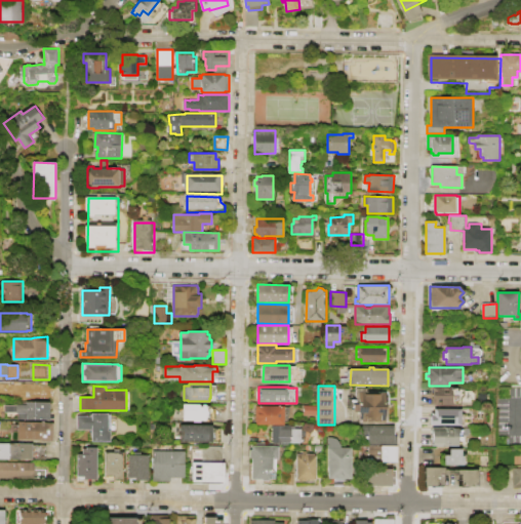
[(434,387),(451,387),(451,389),(462,389),(465,390),(465,396),(462,398),(462,405),(434,405),(434,387)]
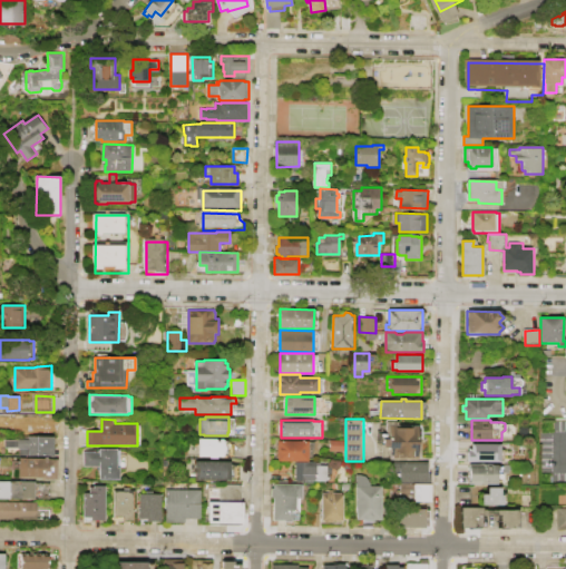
[(389,459),(389,448),(383,448),(383,439),(387,439),(387,421),(399,421),(399,425),(418,425),(418,443),(420,443),(420,459),(389,459)]
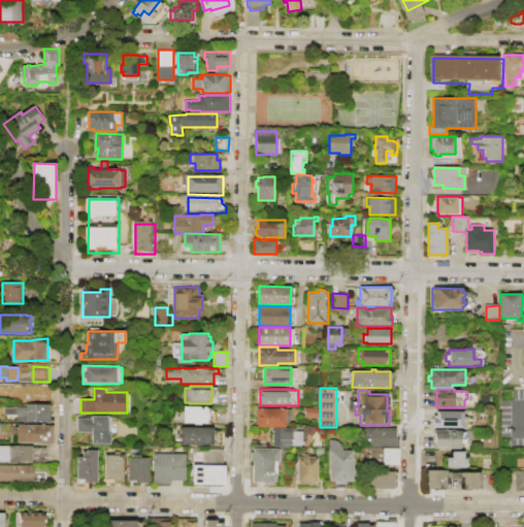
[(51,422),(27,422),(20,422),(20,416),(18,416),(18,415),(5,415),(5,407),(18,407),(18,406),(27,406),(27,403),(51,404),(51,422)]
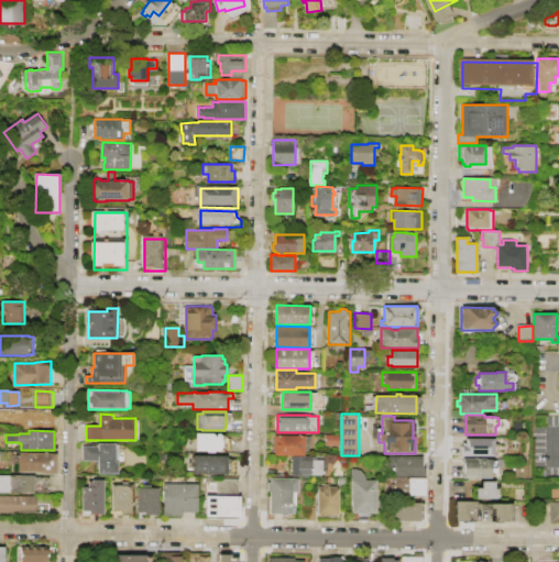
[(197,433),(221,433),(223,442),(221,451),(216,451),(216,452),(208,452),(208,451),(197,451),(197,433)]
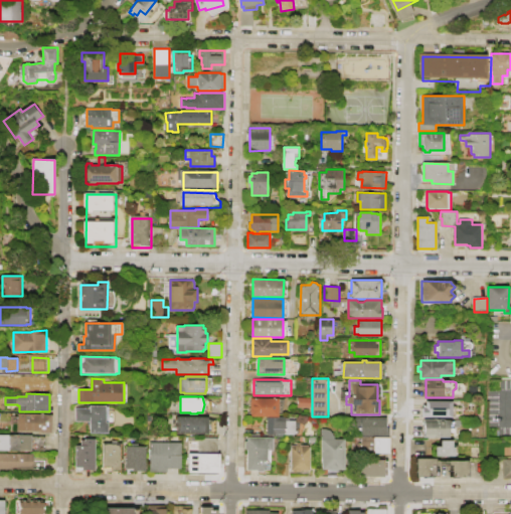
[(252,398),(280,398),(280,416),(252,416),(252,398)]
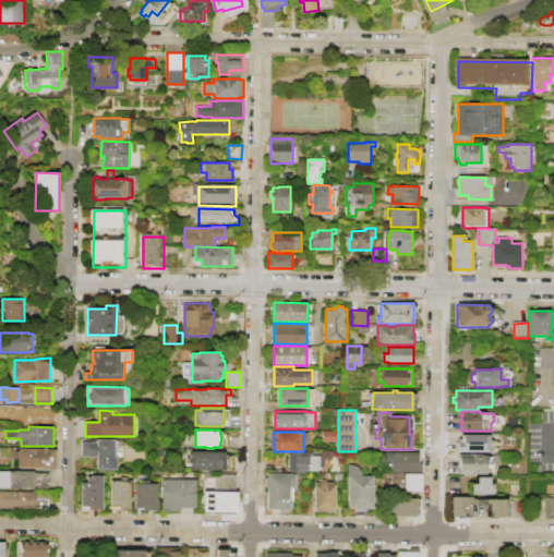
[(462,434),(491,435),(491,451),(457,451),(458,442),(459,442),(459,438),(462,438),(462,434)]
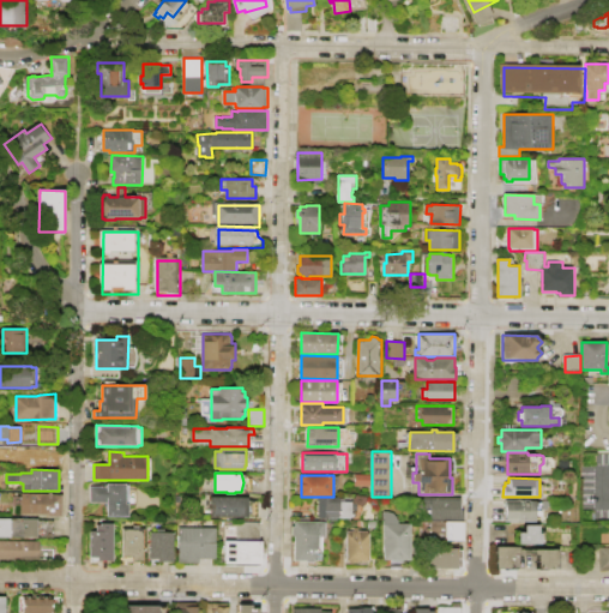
[(108,484),(127,484),(127,504),(130,504),(130,516),(108,516),(108,503),(91,503),(91,486),(103,486),(103,487),(107,487),(107,485),(108,485),(108,484)]
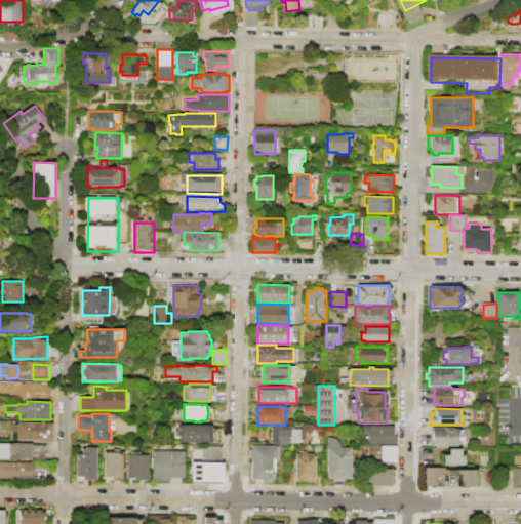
[(54,422),(53,441),(18,440),(18,421),(54,422)]
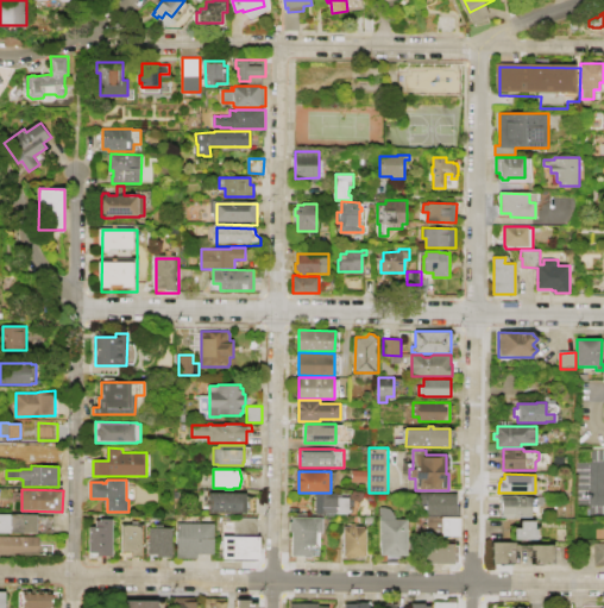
[(209,513),(209,493),(245,493),(245,513),(209,513)]
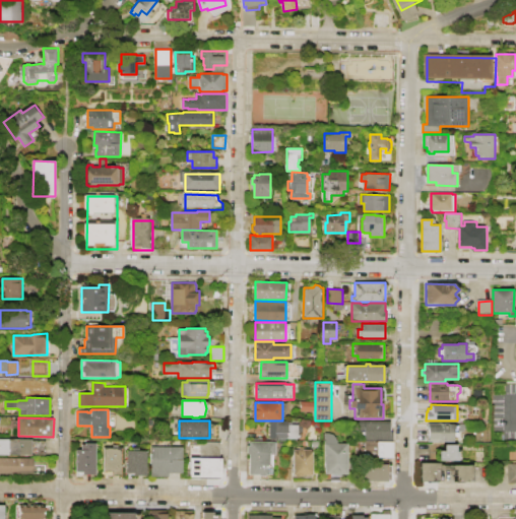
[(288,422),(293,422),(293,425),(299,425),(299,435),(301,435),(301,438),(299,438),(287,438),(287,441),(278,441),(278,439),(270,438),(270,432),(269,432),(269,427),(270,427),(270,420),(288,422)]
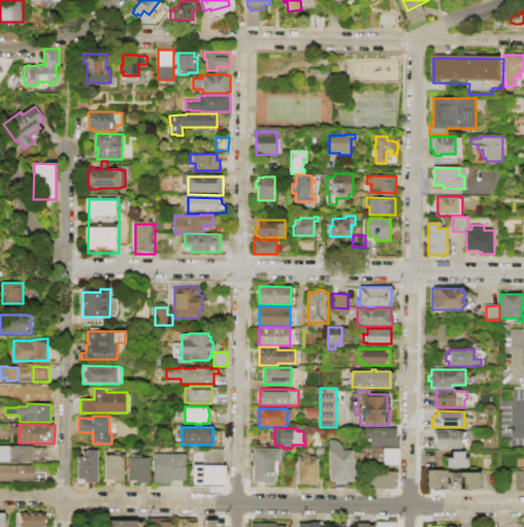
[(397,428),(397,438),(399,438),(399,448),(371,448),(371,438),(363,438),(363,428),(397,428)]
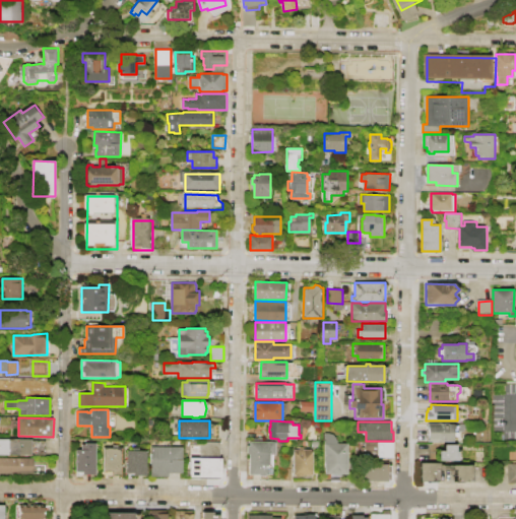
[(430,424),(445,424),(445,426),(449,426),(449,424),(453,424),(453,441),(430,441),(430,424)]
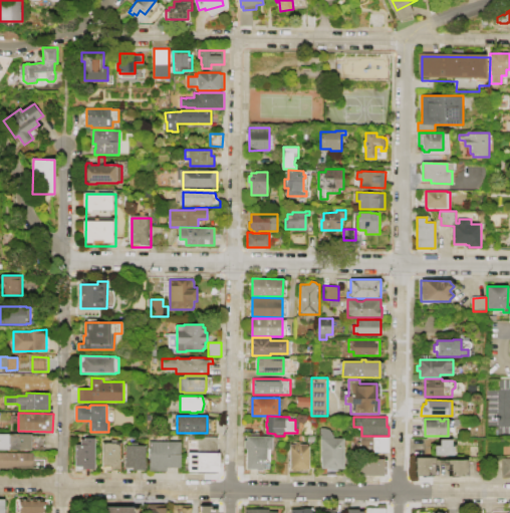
[(0,434),(33,434),(32,450),(0,450),(0,434)]
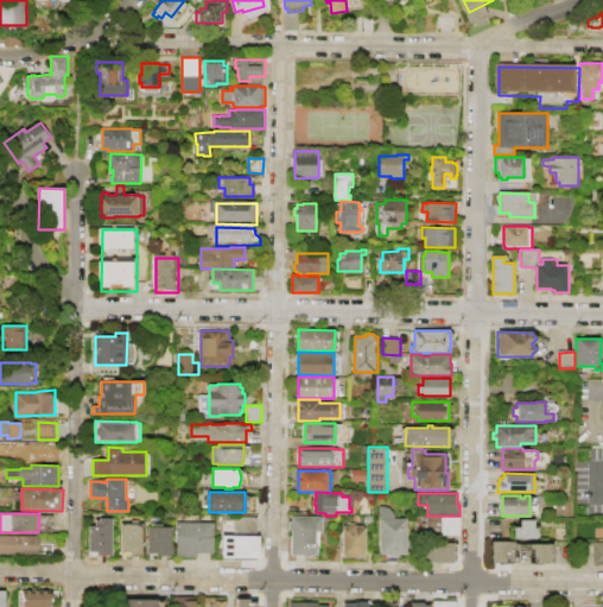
[(425,535),(425,523),(427,523),(427,516),(459,517),(458,535),(425,535)]
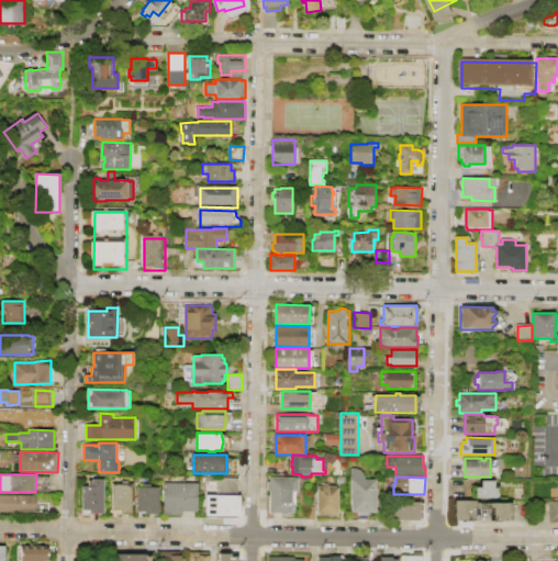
[(271,516),(271,479),(301,479),(301,516),(271,516)]
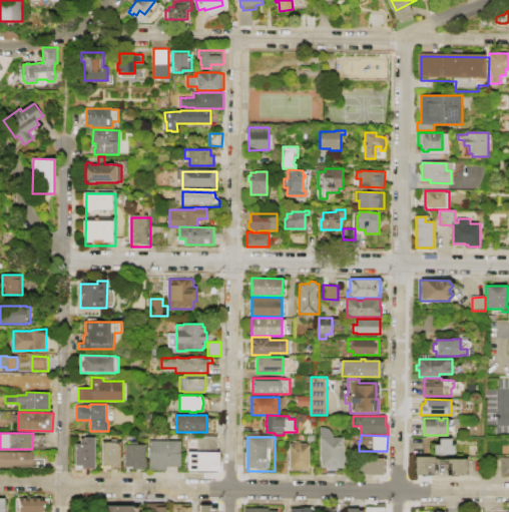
[(434,454),(434,444),(439,445),(439,438),(451,439),(451,444),(453,444),(453,455),(434,454)]
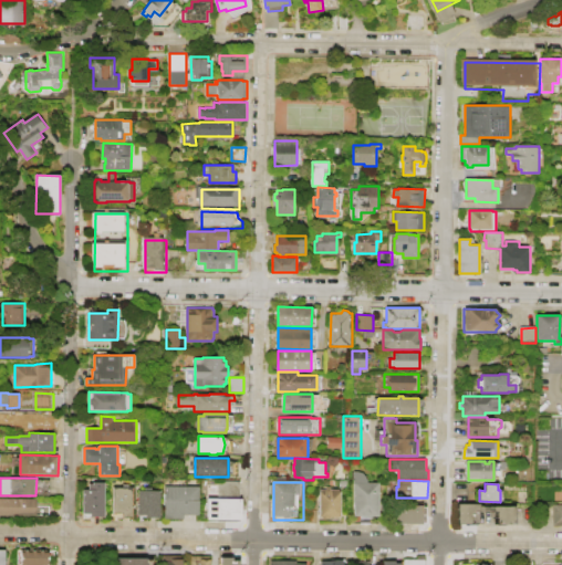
[(106,518),(107,485),(86,484),(85,516),(106,518)]
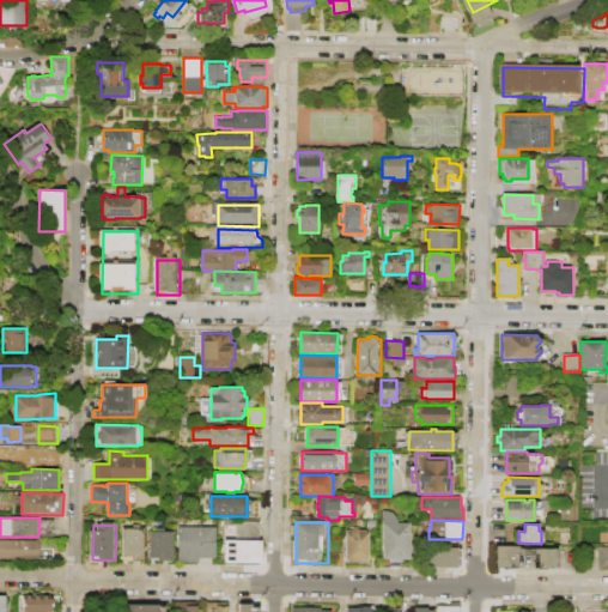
[(385,525),(414,525),(414,561),(385,559),(385,525)]
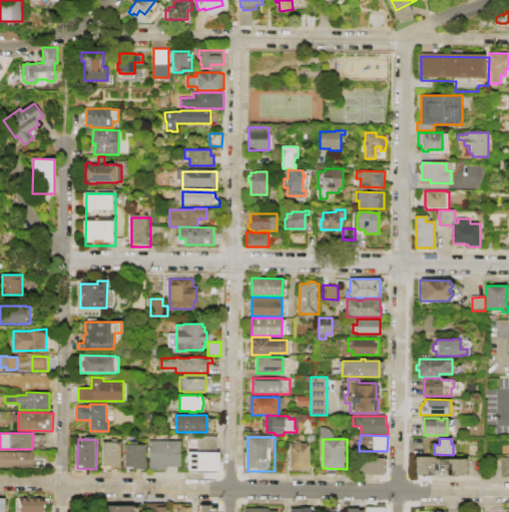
[(122,468),(122,442),(105,442),(105,468),(122,468)]
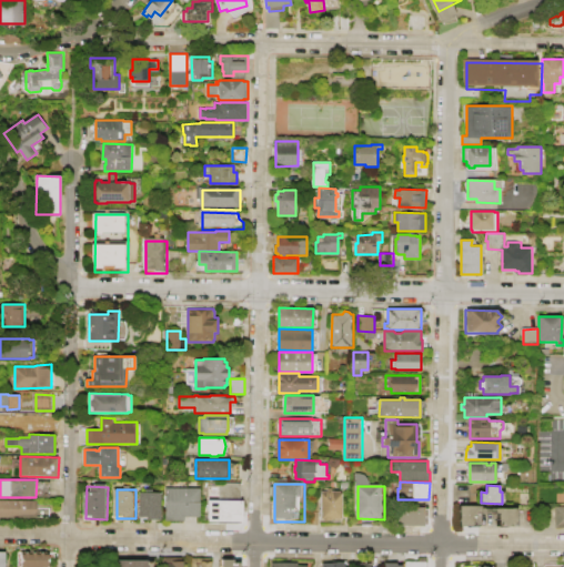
[(168,523),(168,489),(203,489),(202,518),(187,518),(187,524),(168,523)]
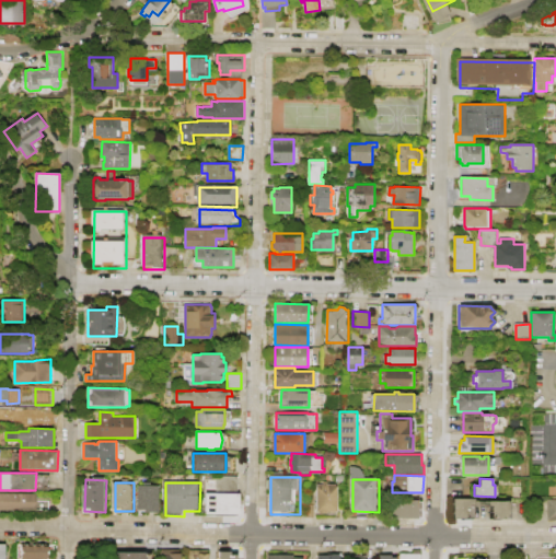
[(160,513),(161,487),(139,486),(138,512),(160,513)]
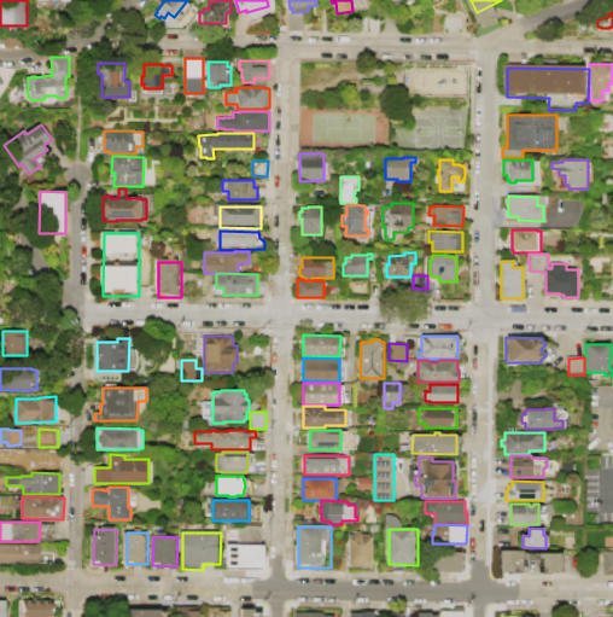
[(374,566),(377,537),(352,536),(351,565),(374,566)]
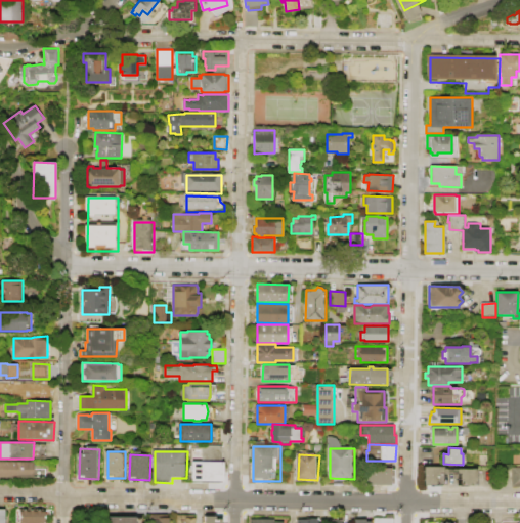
[(0,477),(0,461),(35,461),(35,477),(0,477)]
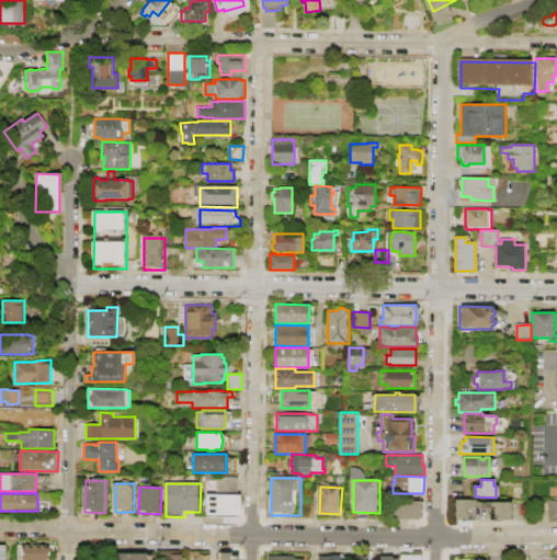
[(207,516),(207,494),(242,494),(242,516),(207,516)]
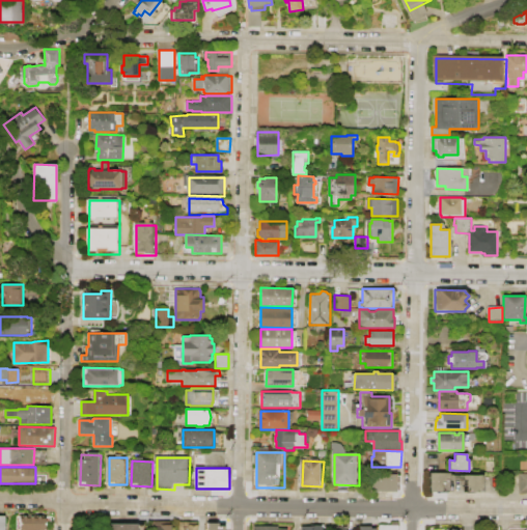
[(431,492),(430,473),(450,473),(450,479),(446,479),(446,481),(442,481),(442,492),(431,492)]
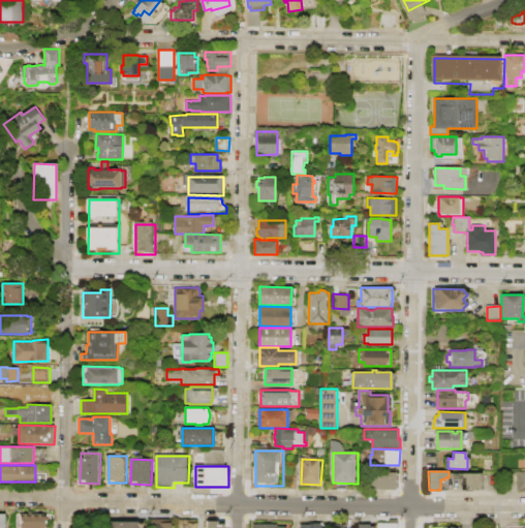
[(395,490),(371,490),(371,472),(395,472),(395,490)]
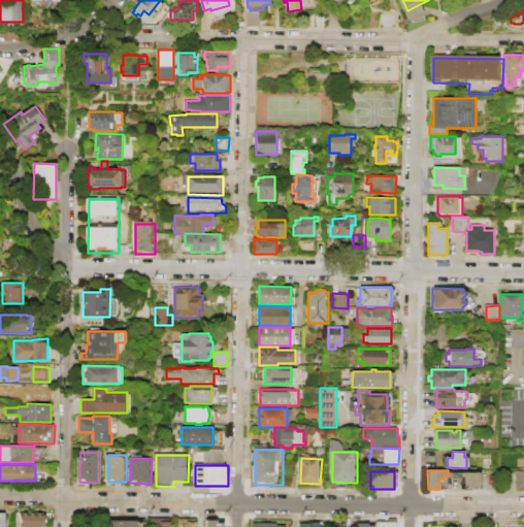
[(460,472),(480,472),(480,489),(463,489),(463,478),(460,478),(460,472)]
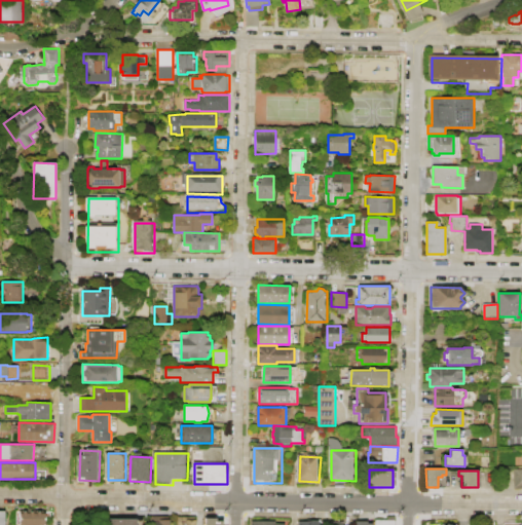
[(21,524),(21,513),(24,513),(24,512),(27,512),(27,513),(31,513),(31,512),(34,512),(34,513),(38,513),(38,512),(41,512),(41,513),(45,513),(45,524),(44,524),(21,524)]
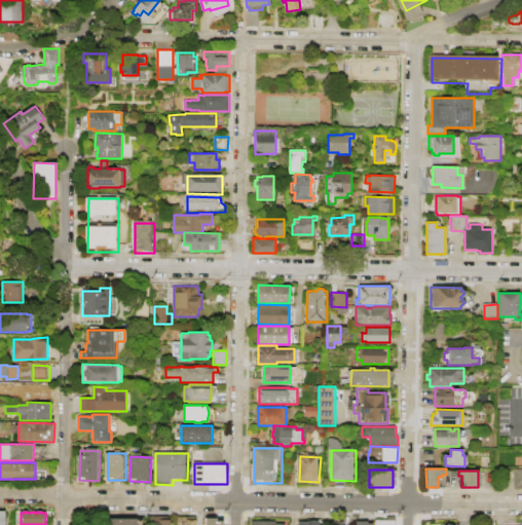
[(178,524),(178,516),(195,517),(195,520),(196,520),(196,524),(178,524)]
